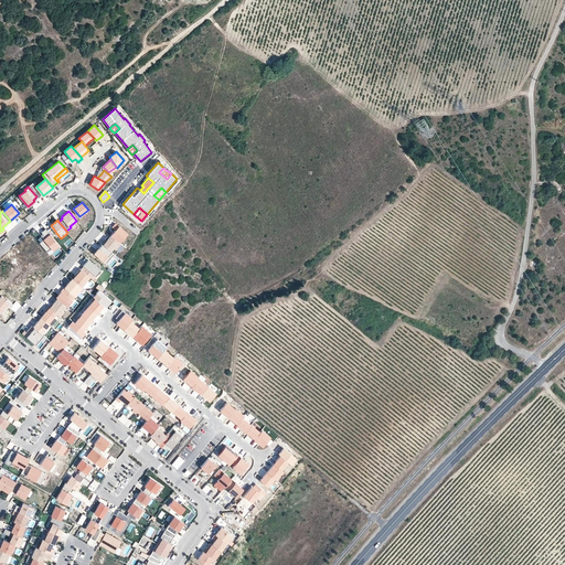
[(116,230),(110,235),(120,243),(128,233),(115,223),(113,226),(116,230)]
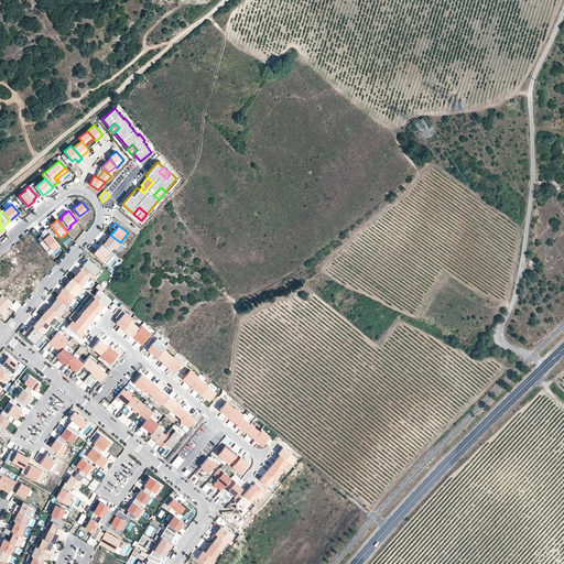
[(56,232),(52,226),(47,230),(49,231),(52,236),(56,232)]
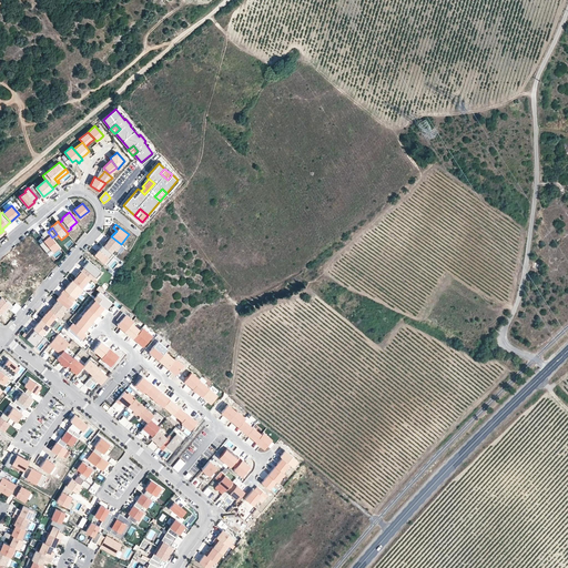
[(49,233),(42,239),(43,240),(39,243),(46,252),(50,249),(52,250),(59,245),(52,237),(49,233)]
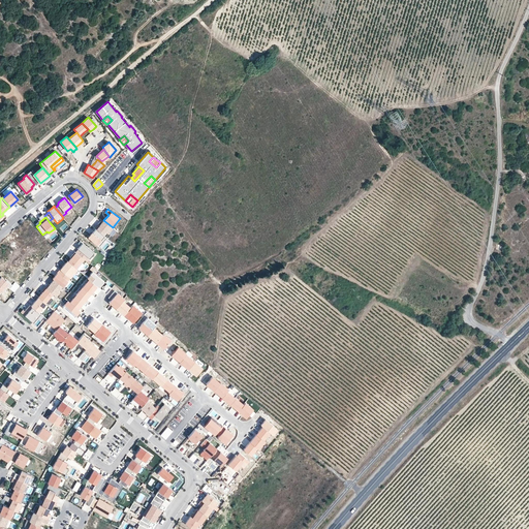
[(114,228),(113,227),(103,220),(99,225),(98,224),(95,227),(104,236),(107,232),(109,234),(114,228)]
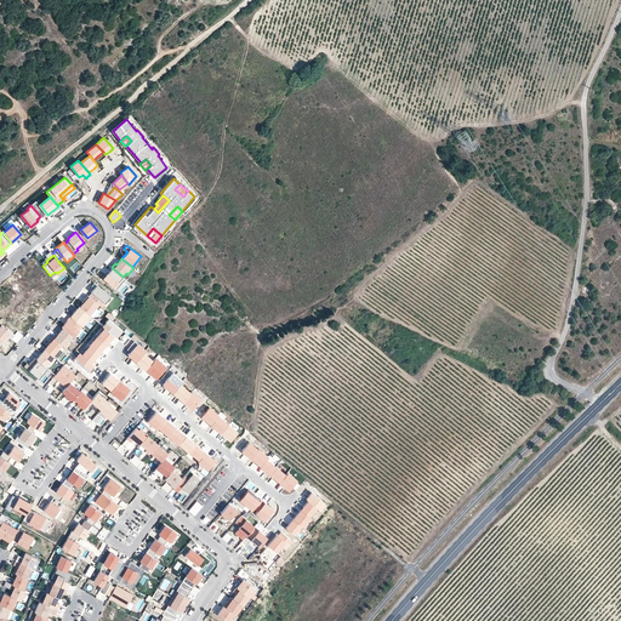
[(112,267),(110,267),(108,271),(108,272),(103,278),(117,289),(125,278),(123,277),(112,267)]
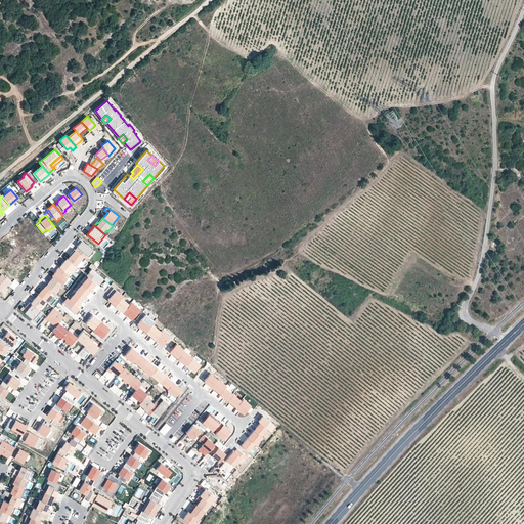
[(80,243),(75,249),(82,256),(85,258),(92,250),(79,238),(77,241),(80,243)]
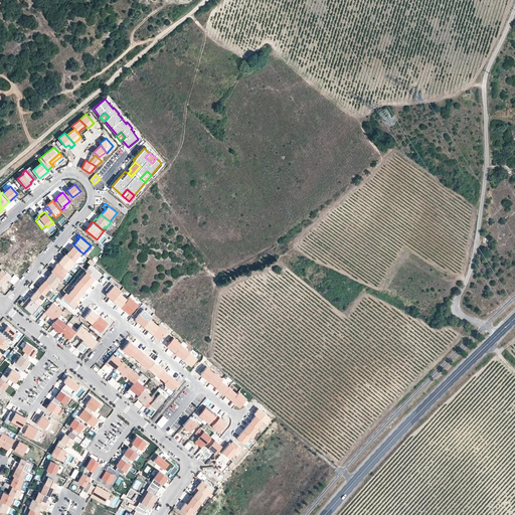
[(73,244),(72,244),(67,249),(68,250),(65,253),(73,261),(80,251),(73,244)]
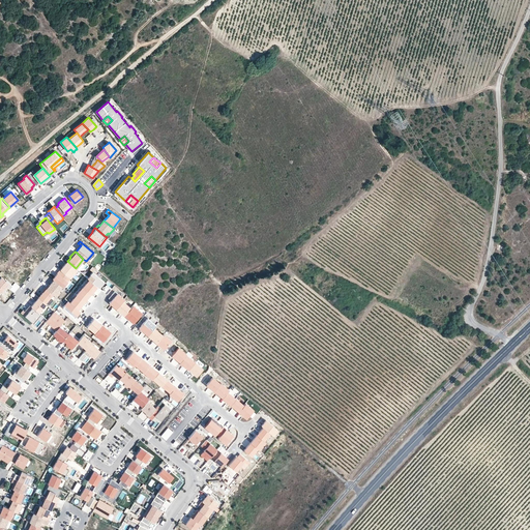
[(67,261),(60,269),(70,278),(78,269),(76,268),(67,261)]
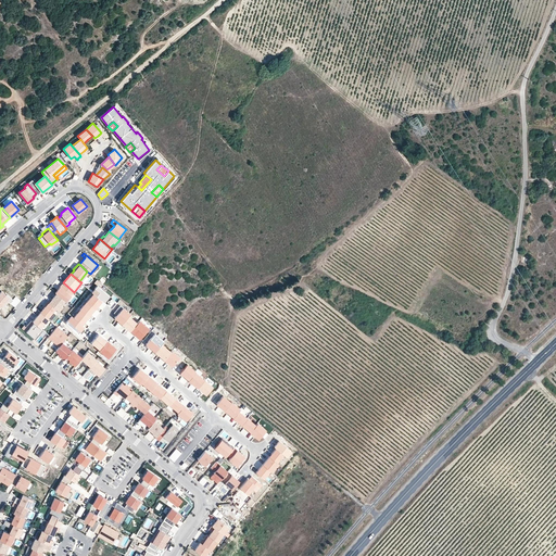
[(65,300),(65,301),(74,292),(63,282),(55,292),(57,293),(65,300)]
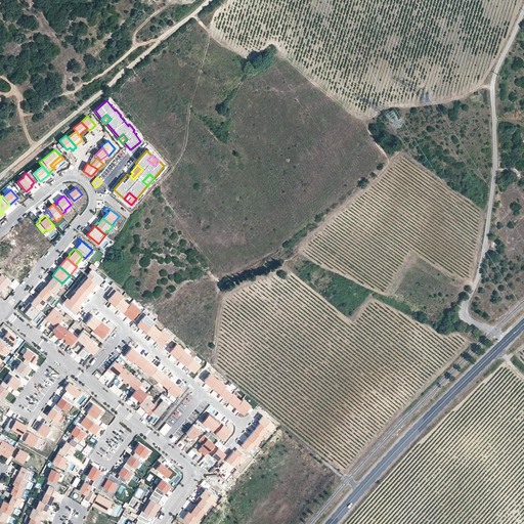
[(88,276),(69,299),(77,305),(95,284),(97,285),(102,277),(92,269),(86,275),(88,276)]
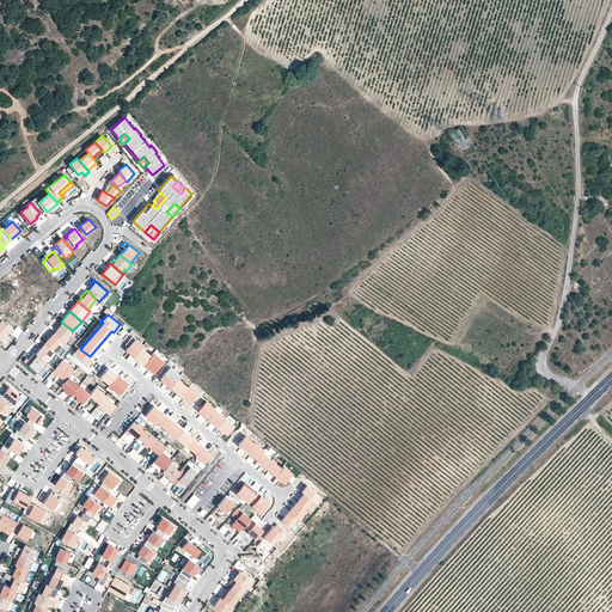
[(1,319),(0,320),(0,336),(2,338),(8,331),(11,332),(13,330),(1,319)]
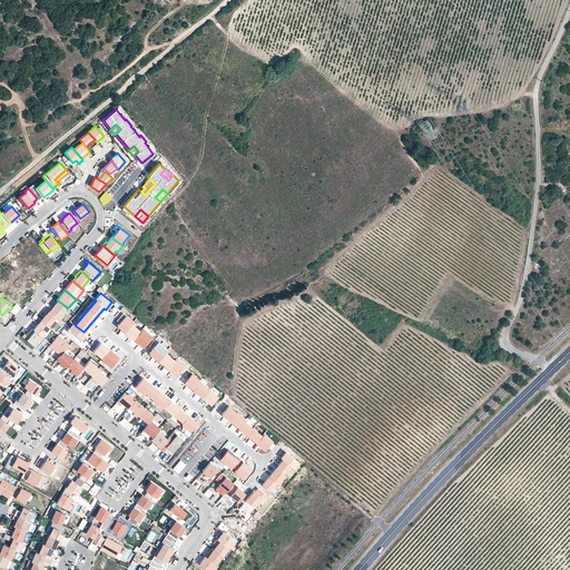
[(67,307),(58,301),(53,306),(51,305),(48,310),(56,315),(60,320),(65,314),(62,313),(67,307)]
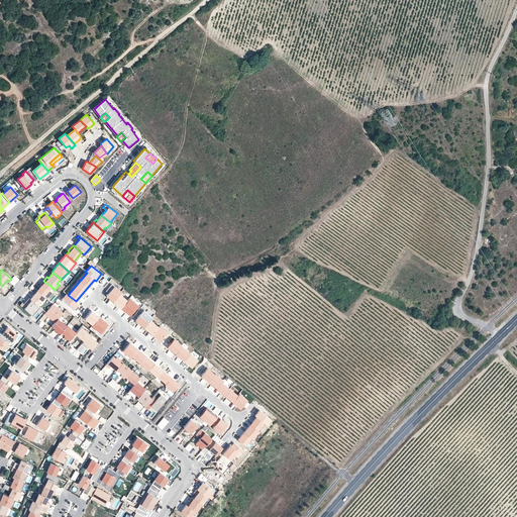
[(42,285),(37,290),(43,295),(50,286),(43,281),(43,280),(41,284),(42,285)]
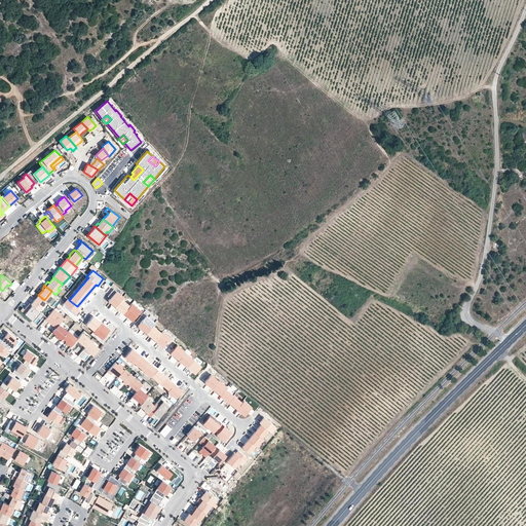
[(123,297),(115,290),(108,298),(116,305),(123,297)]
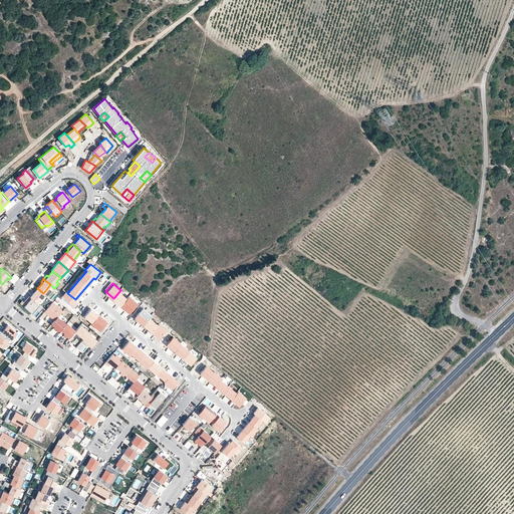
[(43,293),(37,288),(30,296),(37,302),(44,294),(43,293)]
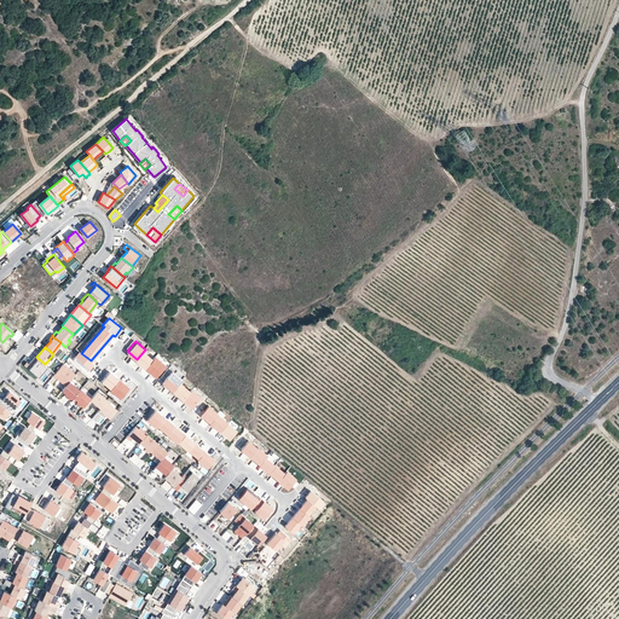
[(155,358),(145,350),(137,360),(146,369),(155,358)]
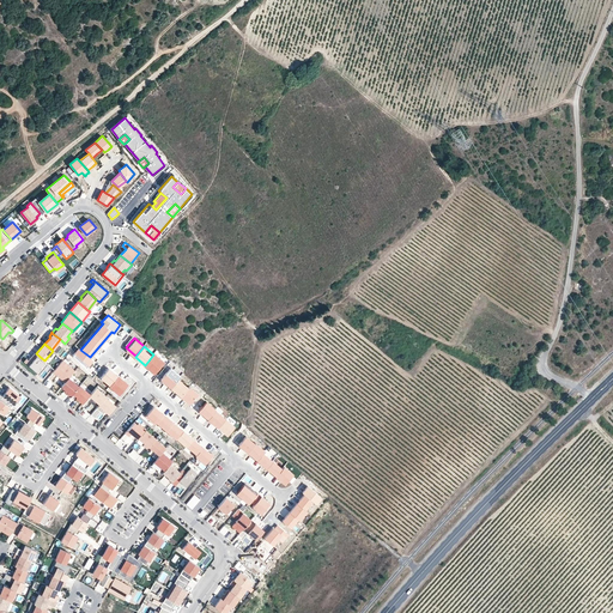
[(85,366),(92,359),(90,357),(80,350),(79,349),(73,356),(85,366)]
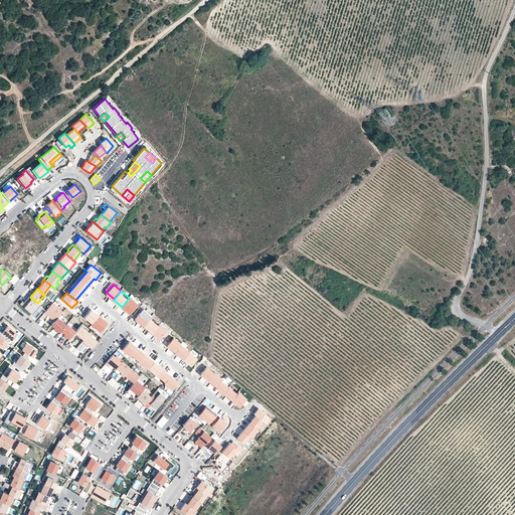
[(37,303),(30,297),(29,296),(23,303),(22,301),(20,304),(23,307),(31,314),(39,305),(37,303)]
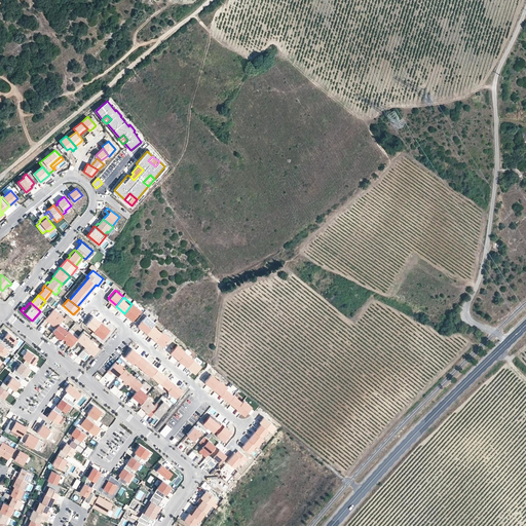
[(140,311),(133,304),(124,313),(132,320),(140,311)]
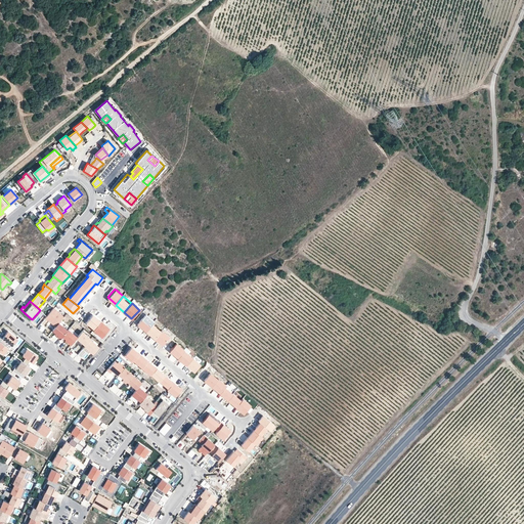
[(63,316),(53,308),(45,317),(55,325),(58,322),(63,316)]
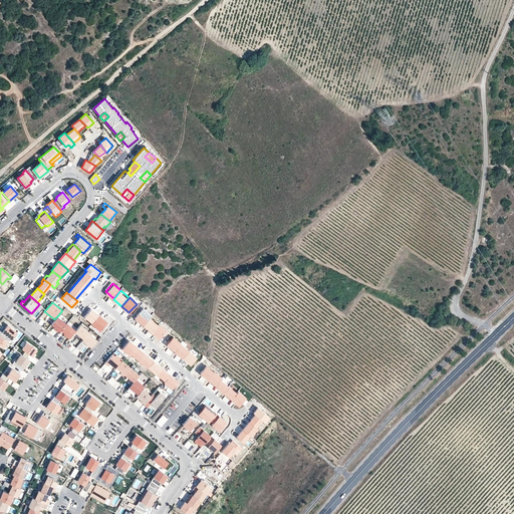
[(98,314),(91,308),(84,316),(91,323),(98,314)]
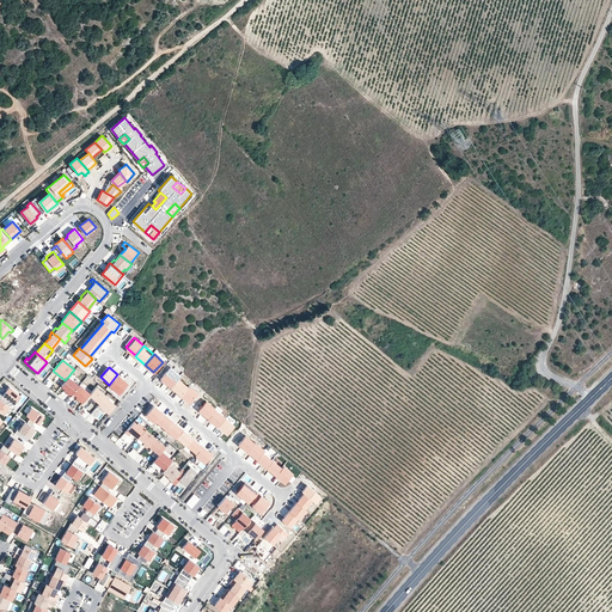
[(178,375),(169,367),(160,378),(170,386),(178,375)]
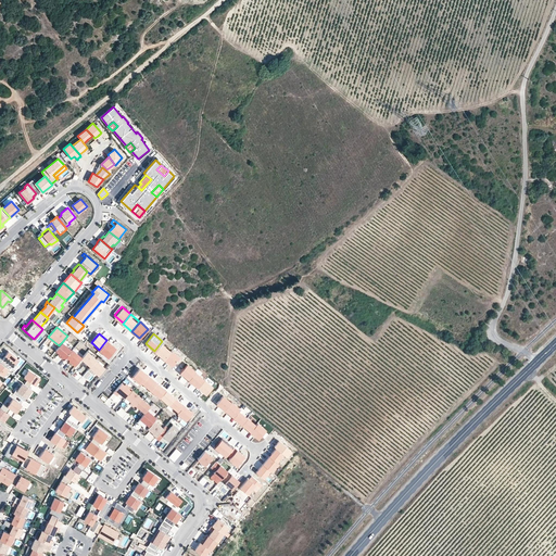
[(115,348),(106,340),(99,350),(106,357),(115,348)]
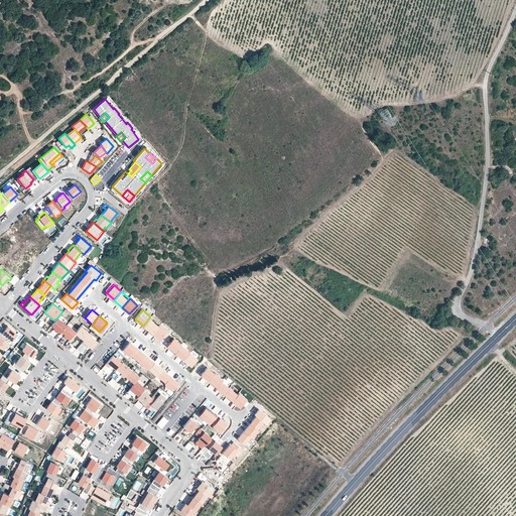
[(54,320),(51,325),(57,330),(56,331),(59,334),(67,325),(57,317),(54,320)]
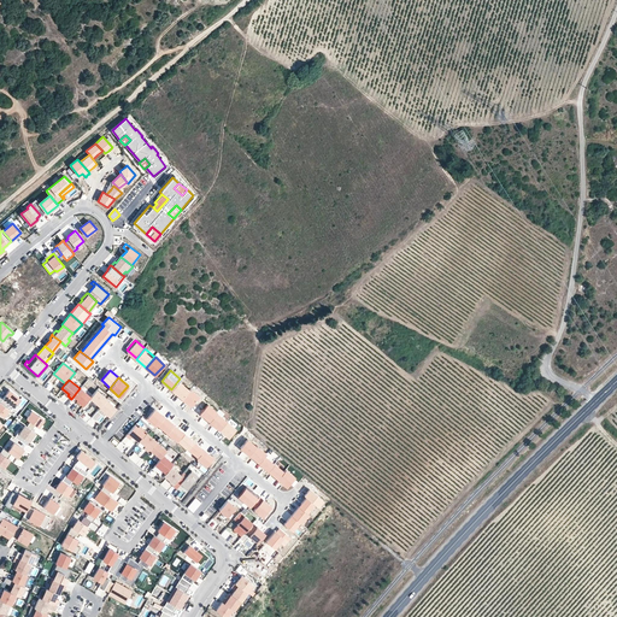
[(199,397),(181,382),(174,391),(192,405),(199,397)]
